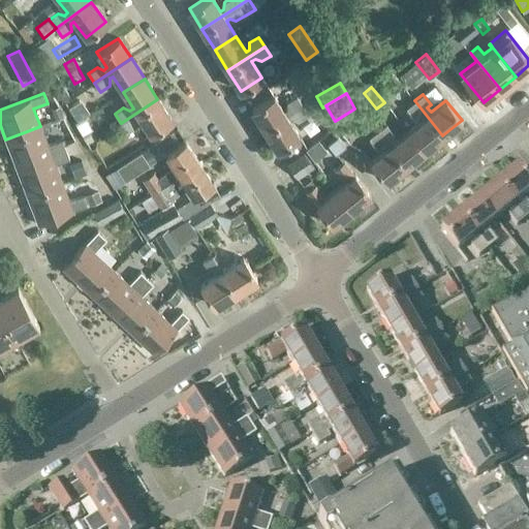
[(265,129),(302,105),(296,96),(286,102),(286,109),(283,111),(273,95),(251,109),(265,129)]
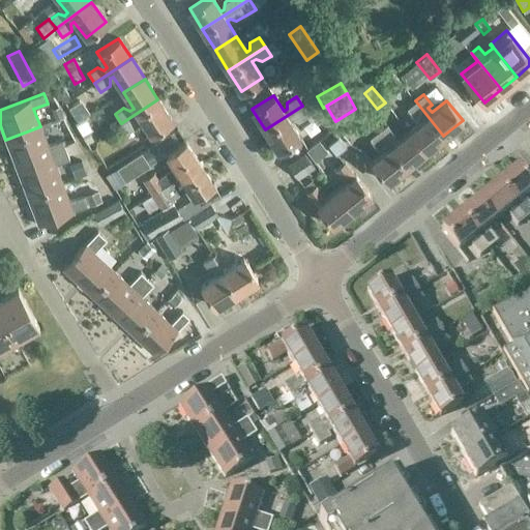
[(392,113),(404,106),(396,95),(385,102),(392,113)]
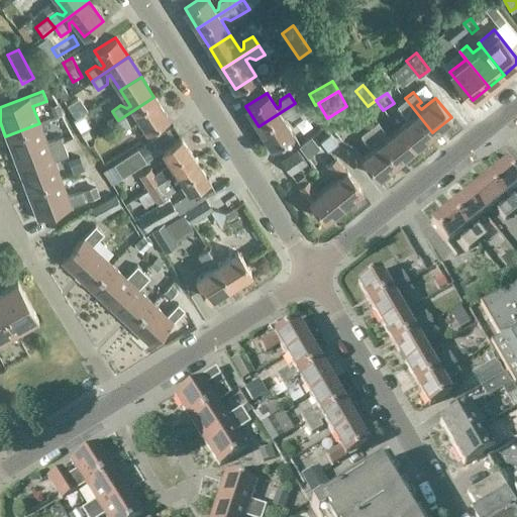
[(153,97),(118,120),(123,129),(132,123),(132,116),(135,114),(145,130),(167,117),(153,97)]
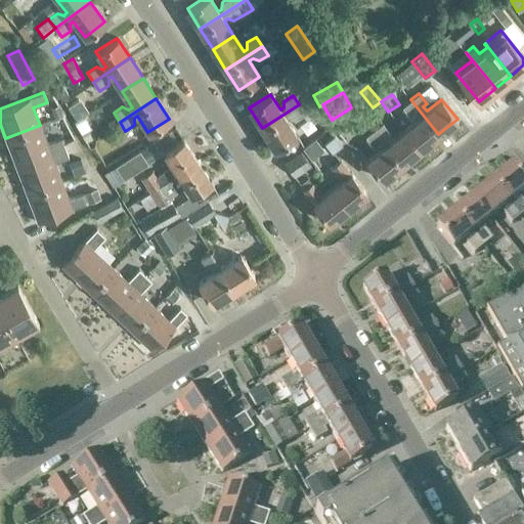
[(438,134),(410,99),(402,106),(410,117),(415,114),(418,118),(403,129),(420,149),(438,134)]
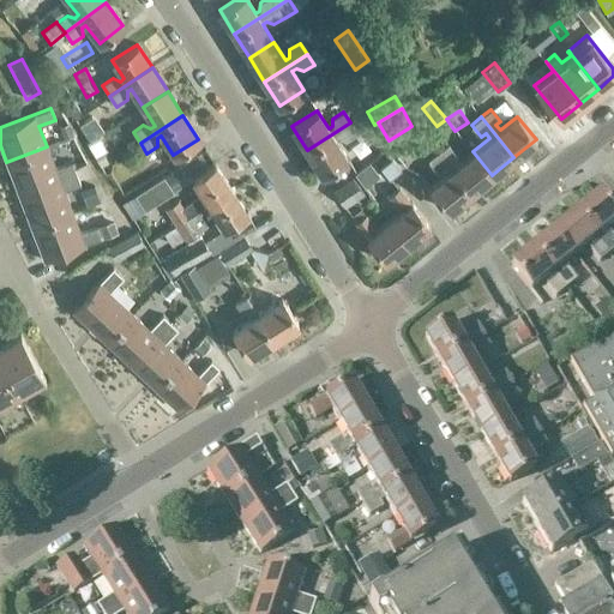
[(350,122),(307,150),(323,174),(347,158),(335,139),(339,137),(347,140),(357,133),(350,122)]
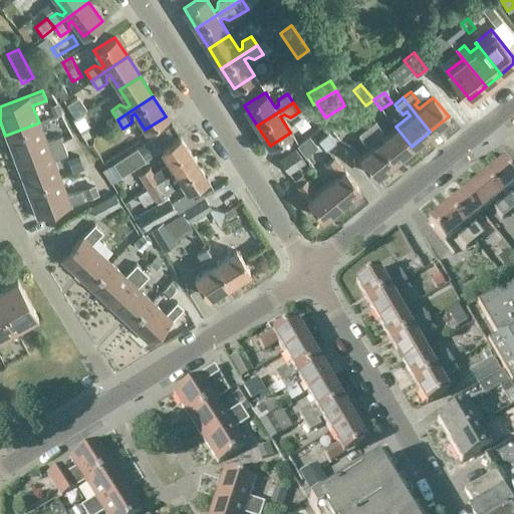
[(49,106),(52,116),(60,113),(56,103),(49,106)]
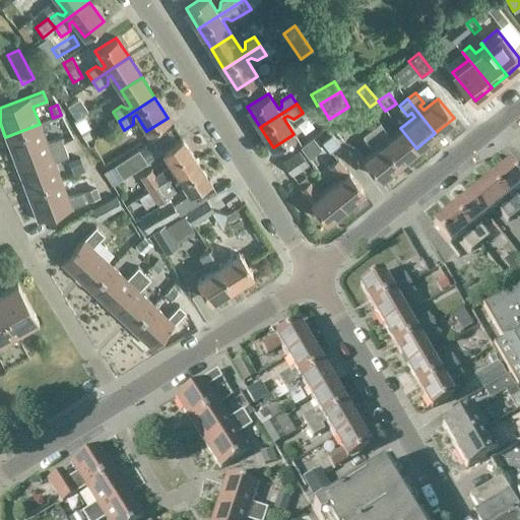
[(359,131),(367,124),(359,115),(350,122),(359,131)]
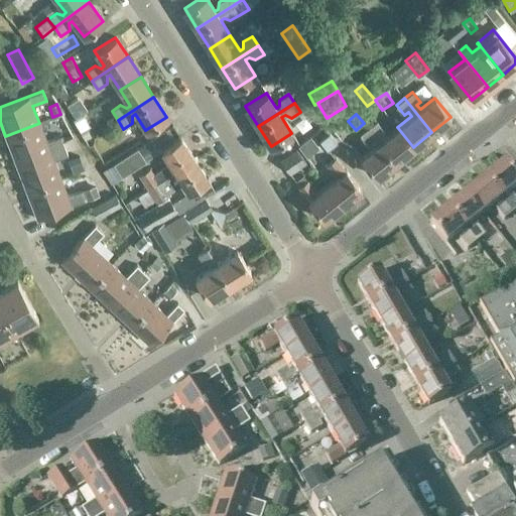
[(413,147),(397,127),(383,138),(380,134),(384,131),(376,121),(368,128),(395,161),(413,147)]
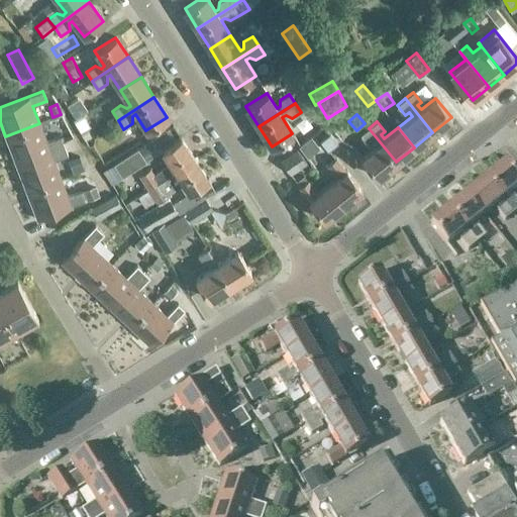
[(39,123),(5,136),(16,164),(64,145),(60,136),(46,141),(39,123)]
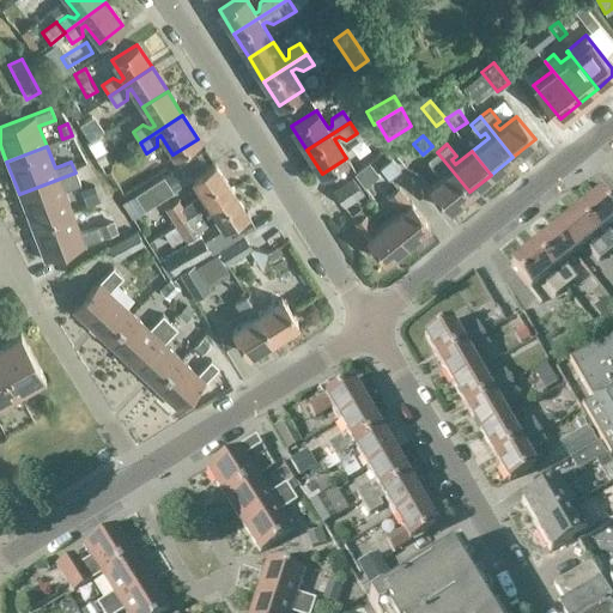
[(469,192),(437,152),(428,159),(436,171),(442,168),(445,173),(429,187),(447,210),(469,192)]
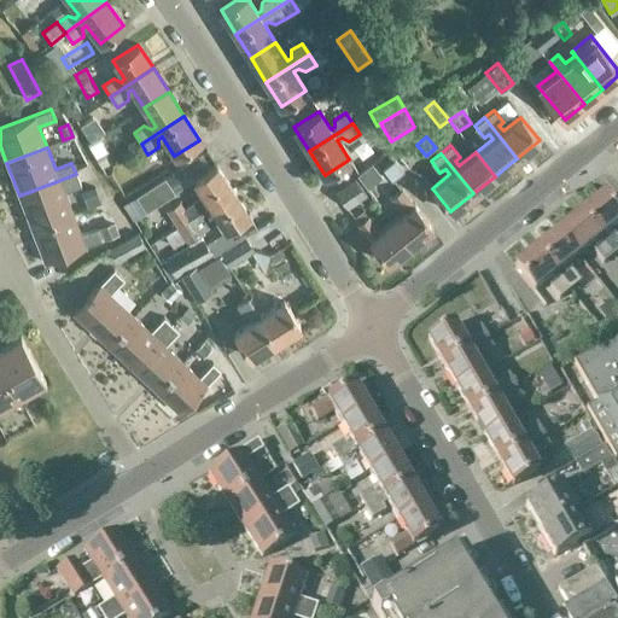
[(391,181),(403,170),(392,159),(382,169),(391,181)]
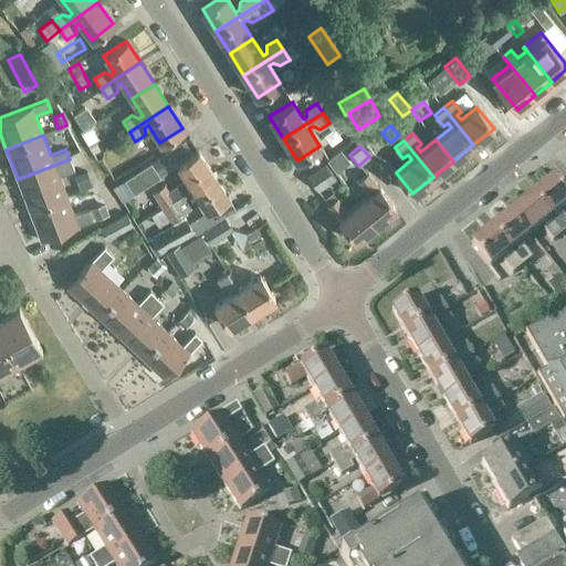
[(163,207),(212,174),(197,150),(177,164),(187,179),(168,191),(164,185),(153,191),(163,207)]
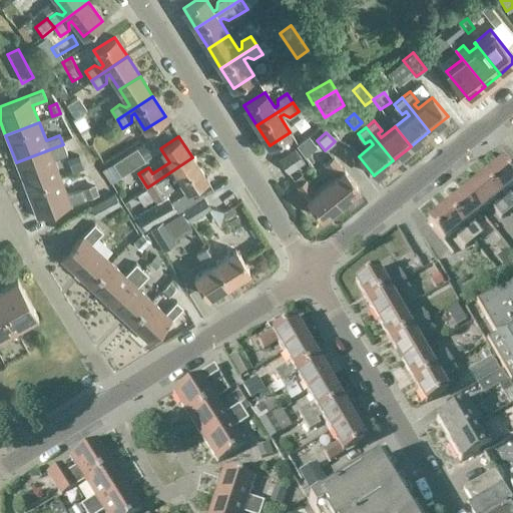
[(63,144),(16,162),(26,190),(60,177),(53,159),(67,154),(63,144)]
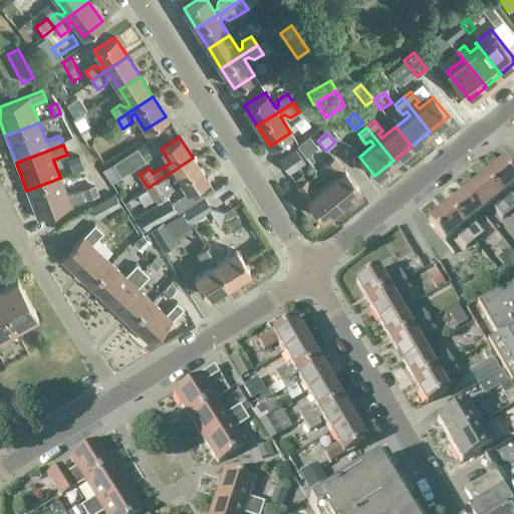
[(120,177),(121,177),(140,165),(145,162),(136,149),(111,163),(120,177)]
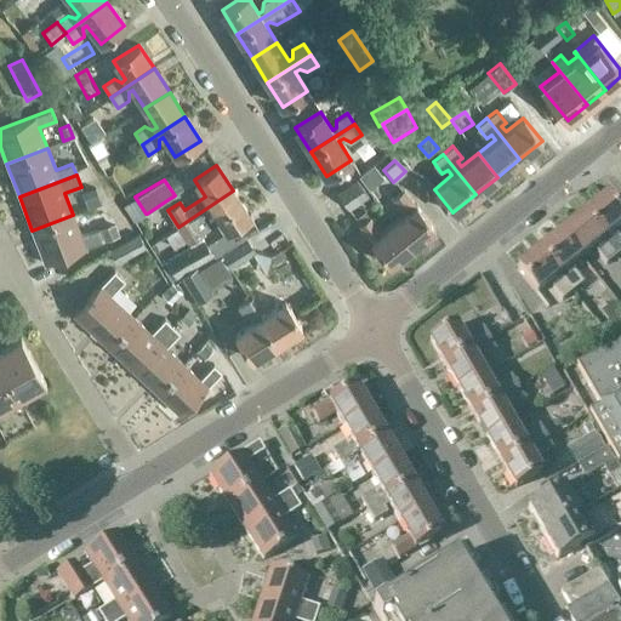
[(347,205),(365,191),(357,180),(339,194),(347,205)]
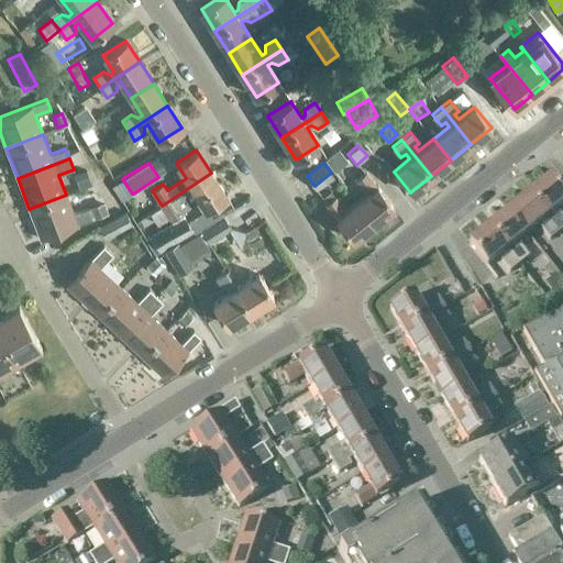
[(74,174),(79,190),(90,186),(85,170),(74,174)]
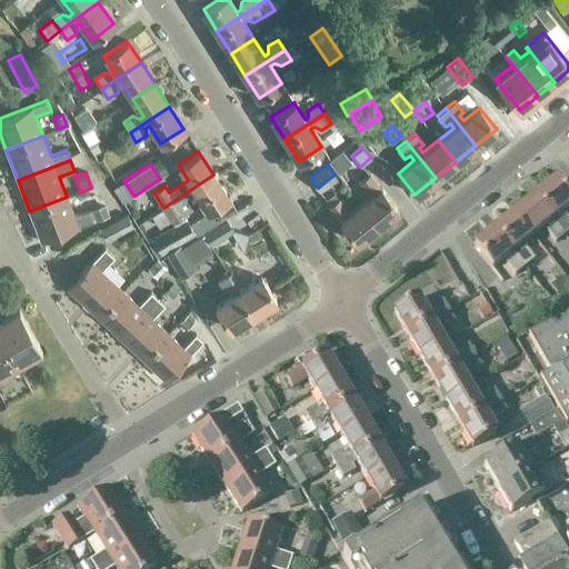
[(229,198),(213,175),(163,208),(173,222),(185,216),(185,217),(187,216),(186,213),(202,202),(208,211),(229,198)]
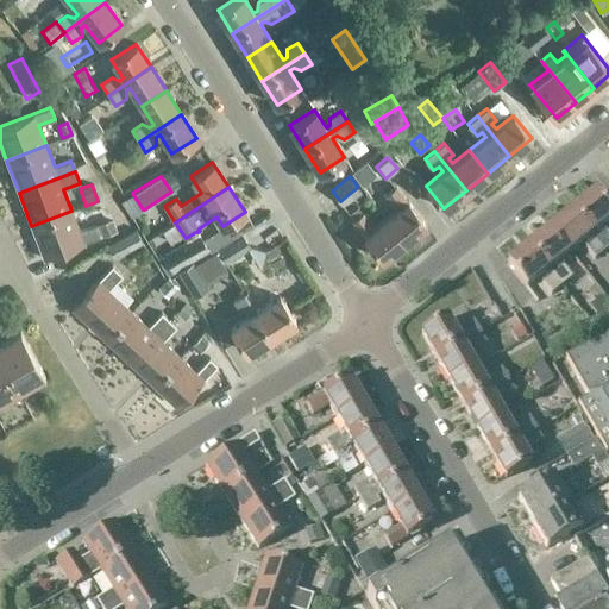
[(385,218),(405,242),(426,224),(407,201),(395,187),(385,194),(397,209),(385,218)]
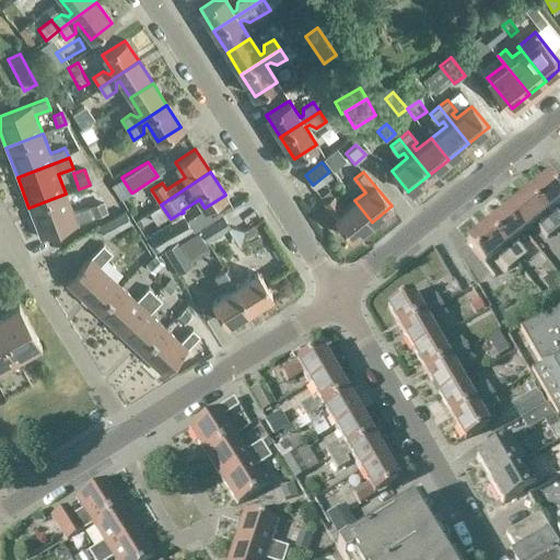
[(527,197),(557,234),(559,230),(559,220),(557,216),(551,220),(548,216),(559,205),(559,197),(547,181),(527,197)]
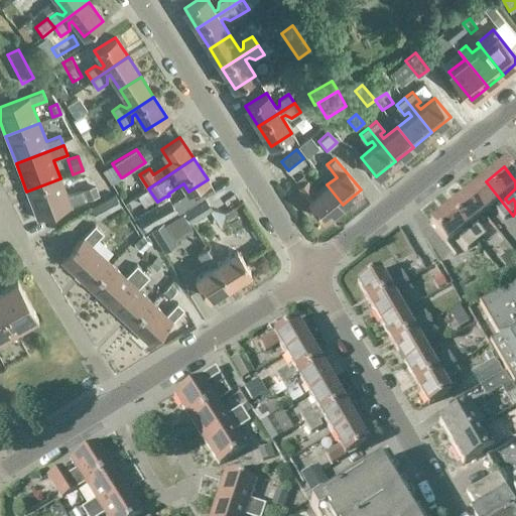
[(60,178),(26,191),(37,219),(85,201),(81,190),(67,196),(60,178)]
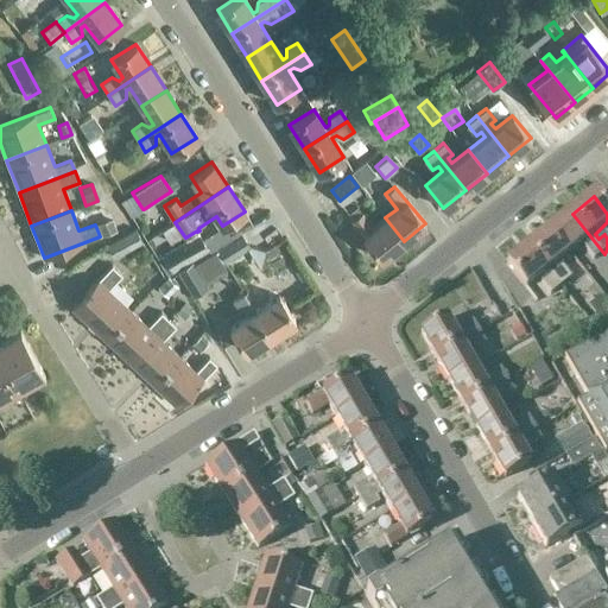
[(404,241),(385,217),(373,227),(361,213),(352,221),(363,235),(381,259),(404,241)]
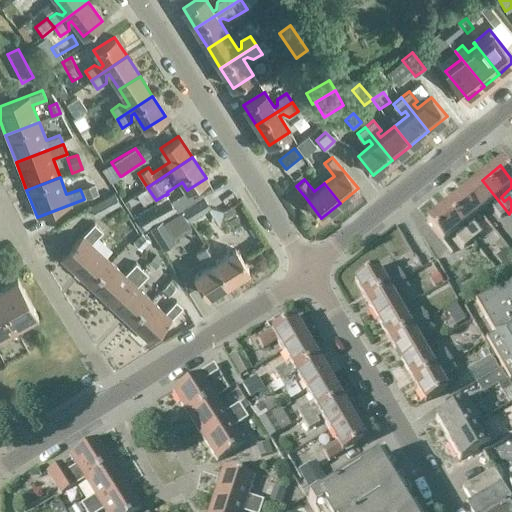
[(482,180),(463,195),(479,214),(493,203),(496,207),(492,211),(500,221),(509,214),(482,180)]
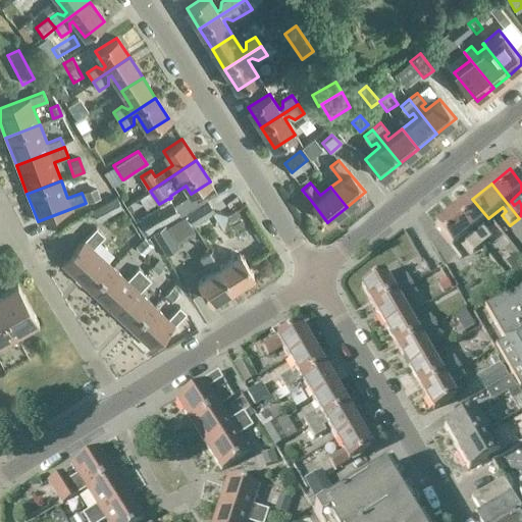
[(100,198),(96,188),(85,193),(89,202),(100,198)]
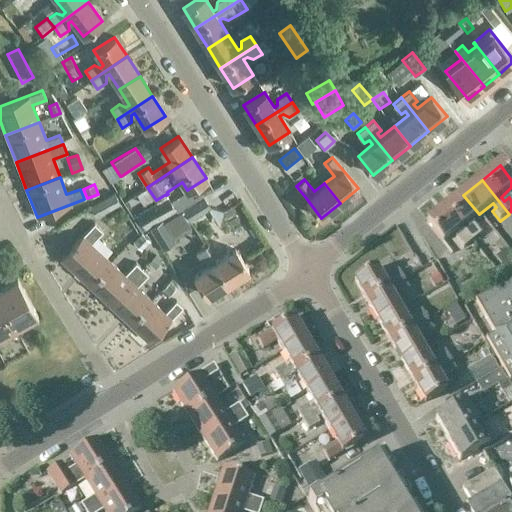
[(167,197),(132,217),(141,233),(194,201),(187,190),(169,201),(167,197)]
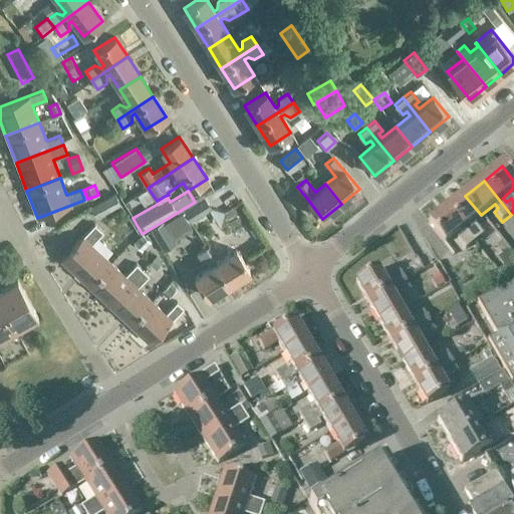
[(89,208),(96,219),(119,205),(113,194),(89,208)]
